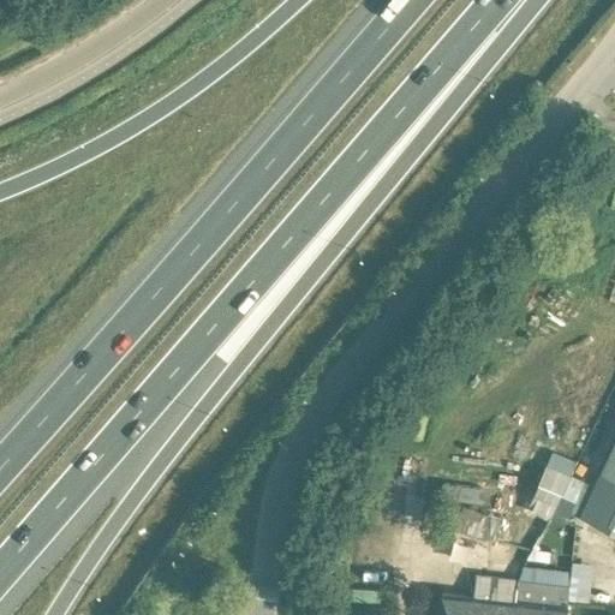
[(614,442),(580,517),(614,532),(614,442)]
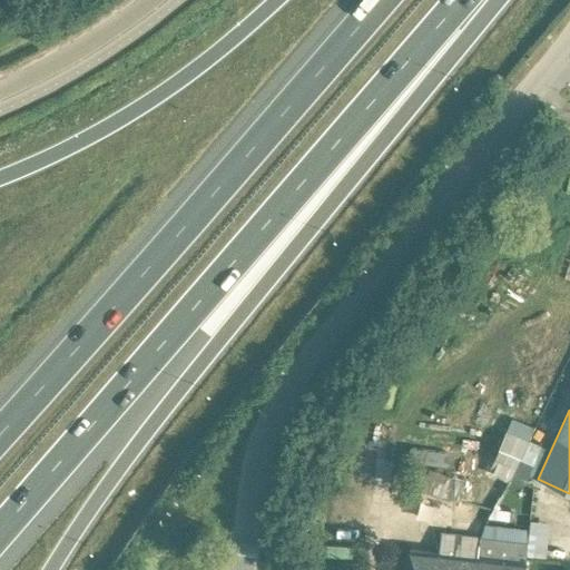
[(508,431),(491,470),(511,479),(529,441),(508,431)]
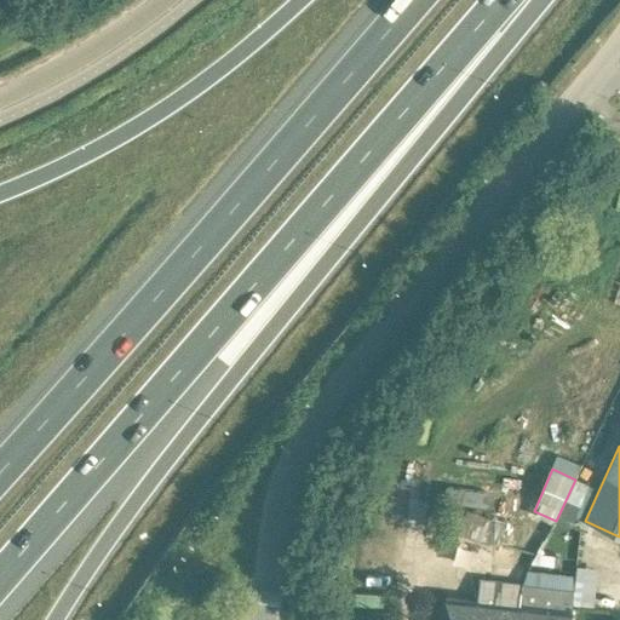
[(452,487),(449,501),(487,506),(489,492),(452,487)]
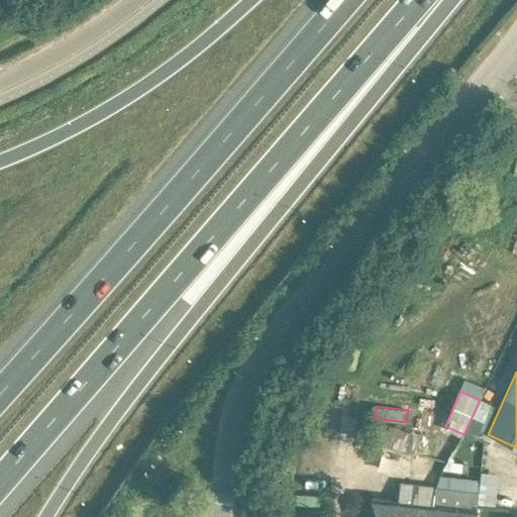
[(389,429),(384,445),(403,451),(417,455),(423,435),(409,431),(390,425),(389,429)]
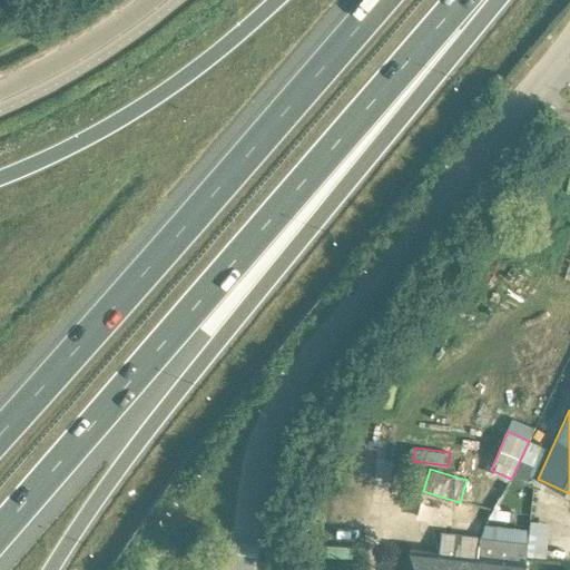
[(418,470),(412,488),(423,491),(428,473),(418,470)]
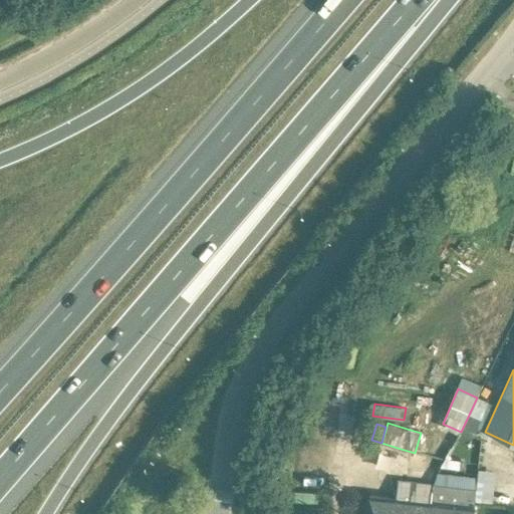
[(368,513),(430,513),(434,484),(399,480),(397,497),(370,494),(368,513)]
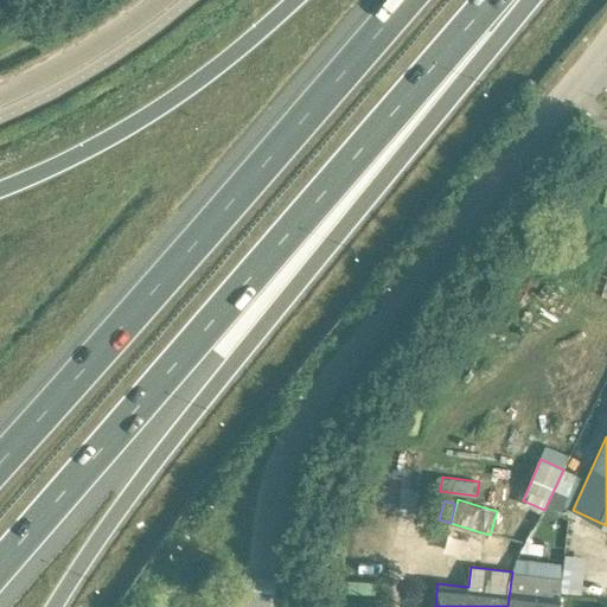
[(558,606),(563,577),(512,572),(508,606),(558,606)]
